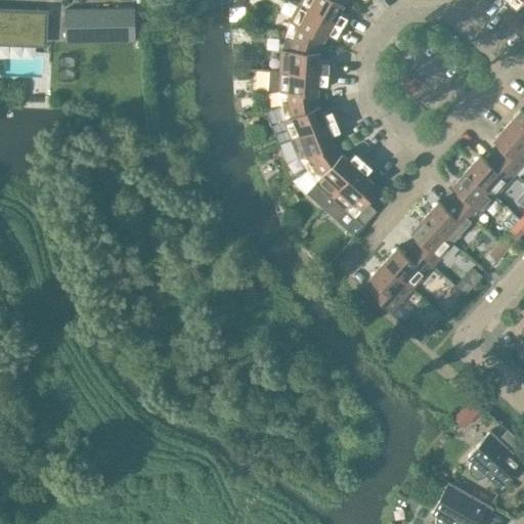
[(343,4),(346,0),(300,0),(299,3),(344,28),(350,16),(340,10),(343,4)]
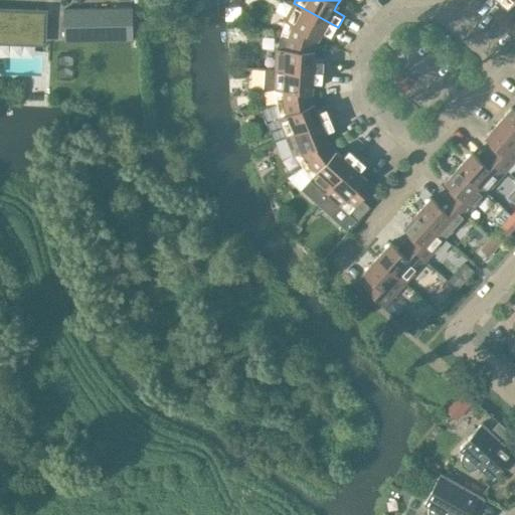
[(514,0),(498,0),(498,1),(507,9),(514,0)]
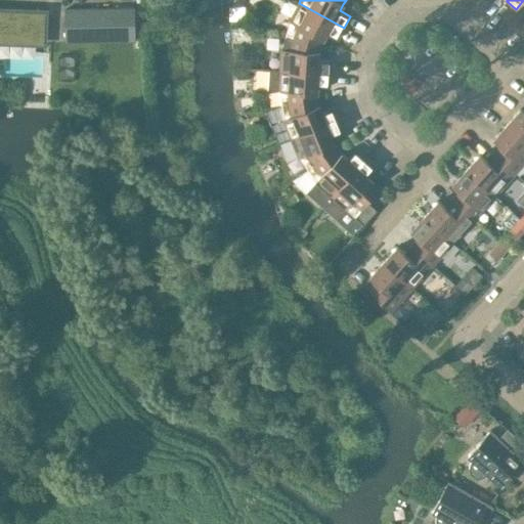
[(337,40),(344,28),(299,3),(289,22),(290,22),(286,35),(321,46),(322,40),(326,34),(337,40)]
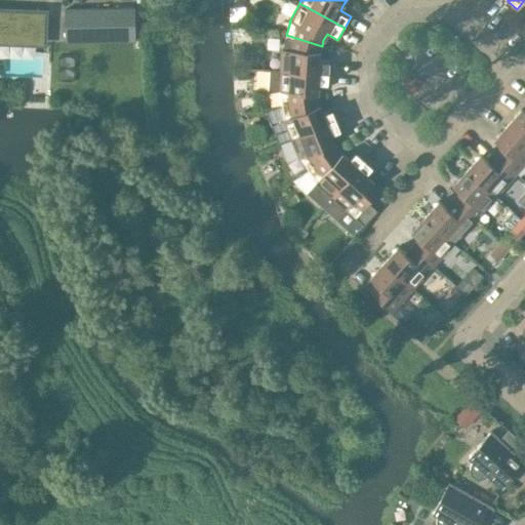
[(134,41),(134,8),(65,9),(66,43),(134,41)]
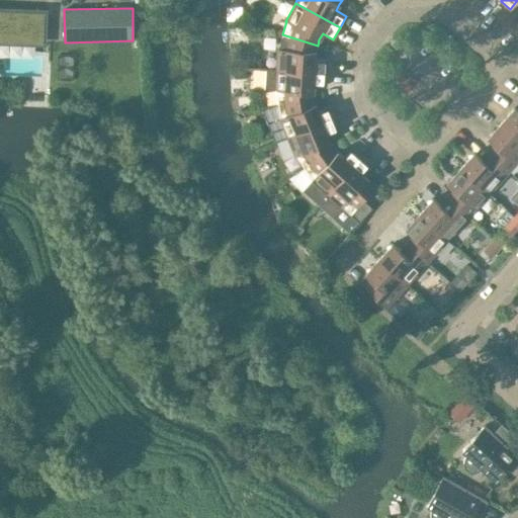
[(0,35),(44,37),(45,12),(0,10),(0,35)]
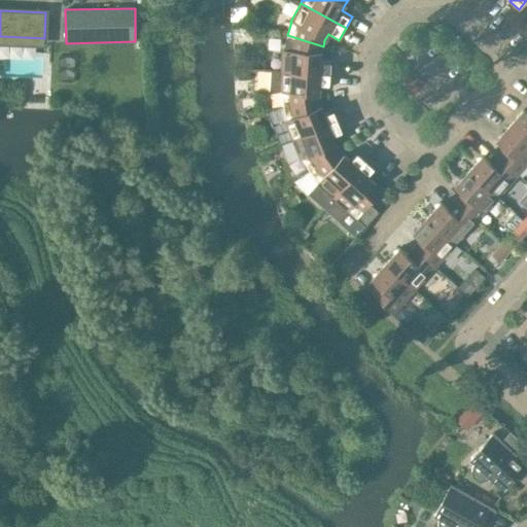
[(321,53),(323,46),(287,35),(283,50),(282,50),(281,71),(332,74),(334,61),(321,60),(321,53)]
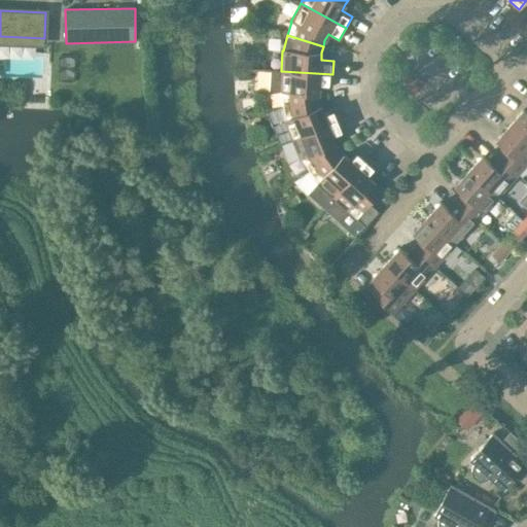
[(332,74),(281,71),(271,70),(270,91),(281,92),(283,106),(320,100),(319,94),(319,86),(331,88),(332,74)]
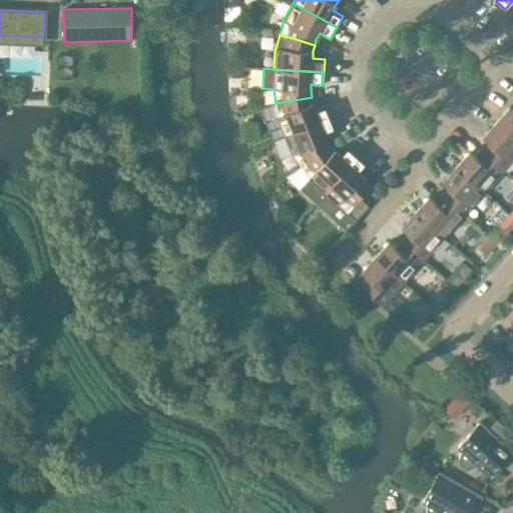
[(285,136),(331,117),(326,105),(315,109),(312,103),(312,97),(276,103),(278,117),(277,117),(285,136)]
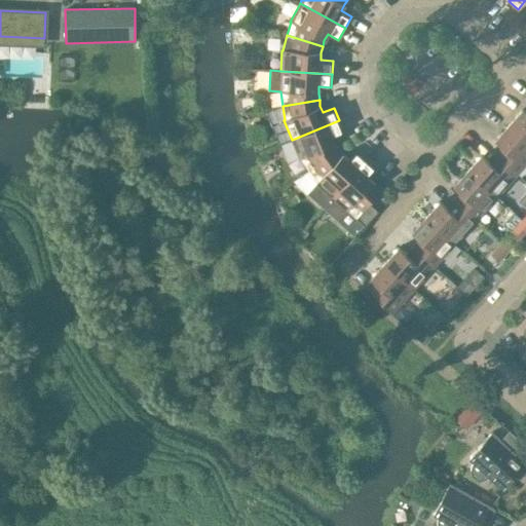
[(525,140),(525,112),(522,109),(509,124),(525,140)]
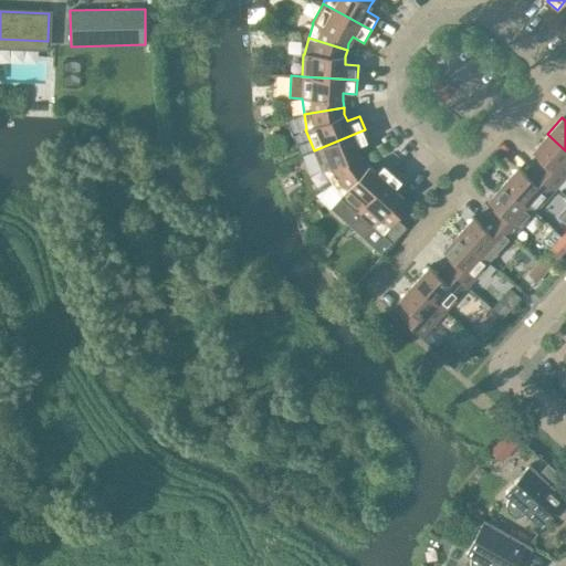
[(370,143),(365,129),(314,150),(323,170),(324,170),(333,184),(365,160),(362,155),(358,147),(370,143)]
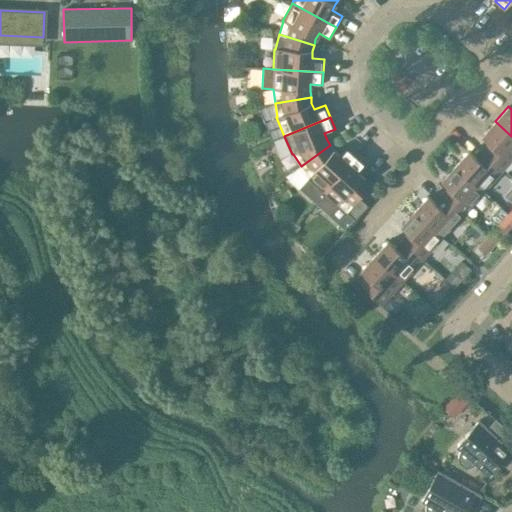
[(511,160),(511,136),(495,121),(482,136),(489,143),(482,150),(504,170),(511,160)]
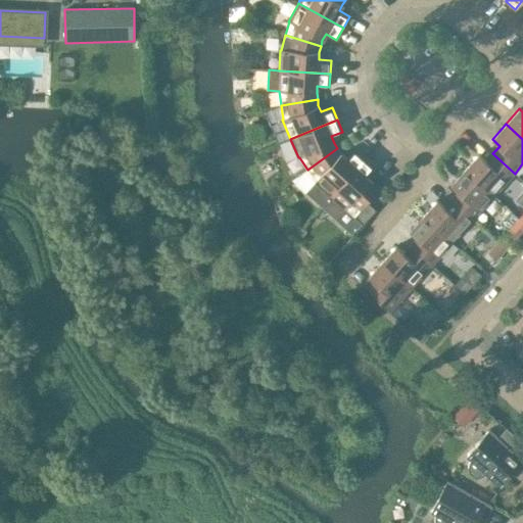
[(321,206),(365,157),(354,149),(346,157),(341,153),(337,148),(307,170),(316,181),(305,192),(321,206)]
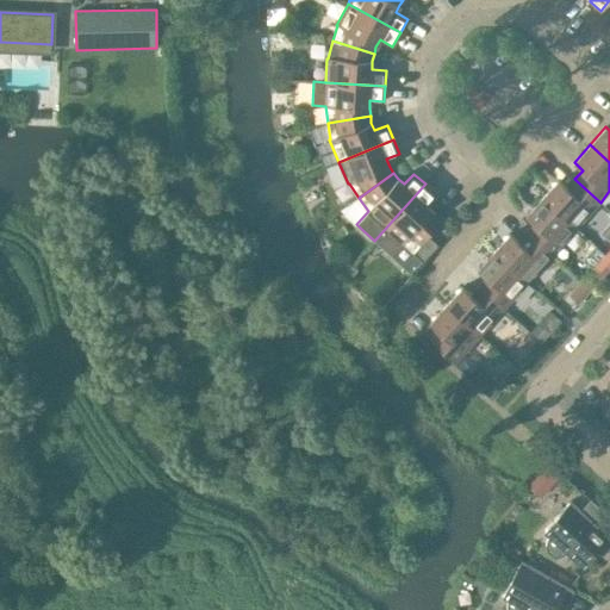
[(601,203),(574,179),(567,188),(558,180),(542,198),(577,229),(601,203)]
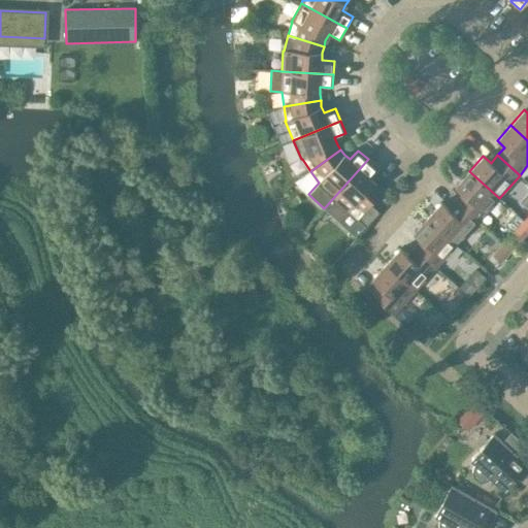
[(384,190),(369,177),(377,168),(368,159),(324,208),(339,222),(350,210),(358,219),(384,190)]
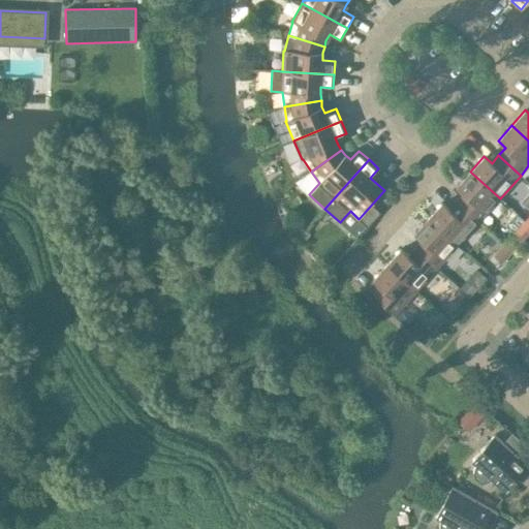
[(500,198),(470,172),(456,187),(464,194),(457,201),(478,221),(500,198)]
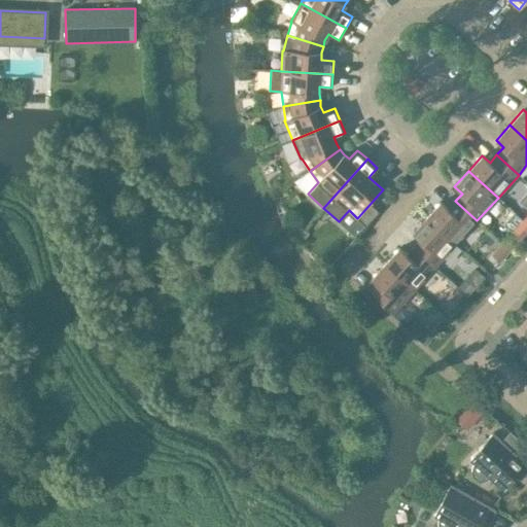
[(477,220),(455,201),(448,209),(441,202),(426,217),(456,244),(477,220)]
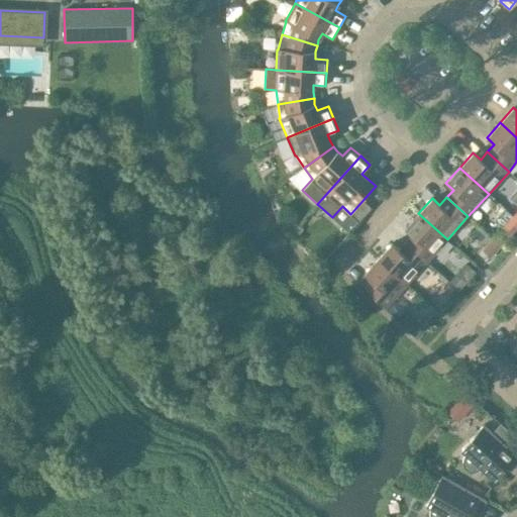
[(427,262),(447,239),(418,213),(405,228),(412,235),(406,242),(427,262)]
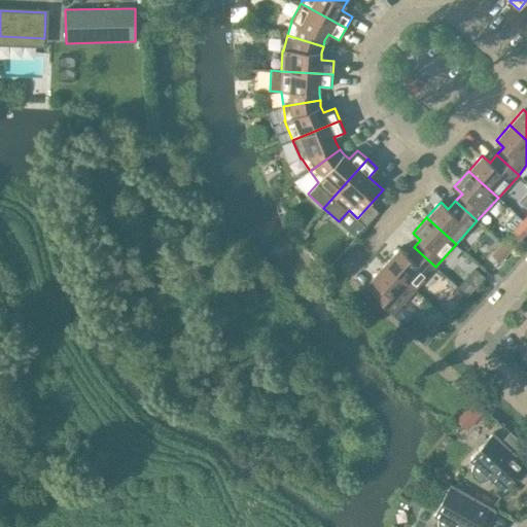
[(510,250),(525,234),(517,226),(502,243),(510,250)]
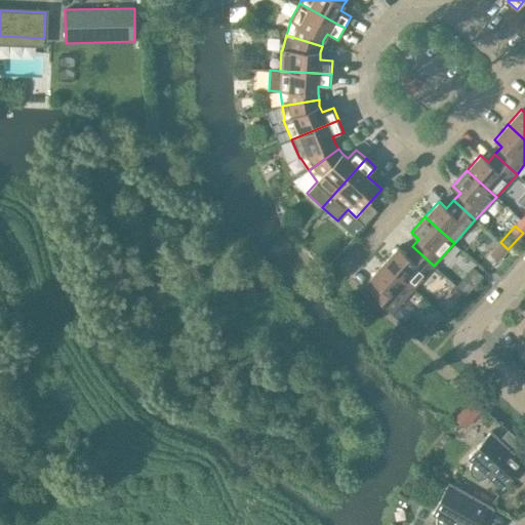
[(508,249),(500,242),(490,253),(498,260),(508,249)]
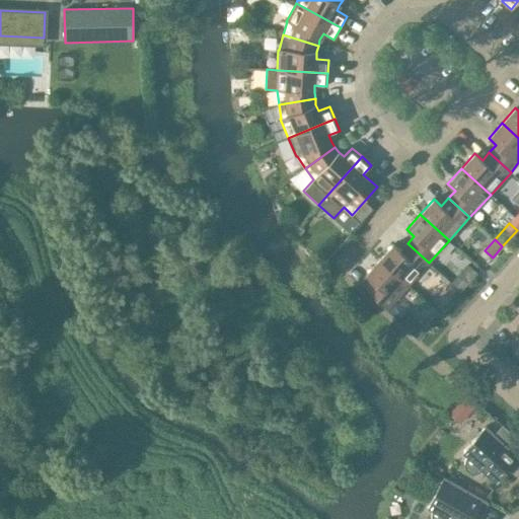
[(409,285),(429,263),(408,243),(400,250),(393,244),(379,260),(409,285)]
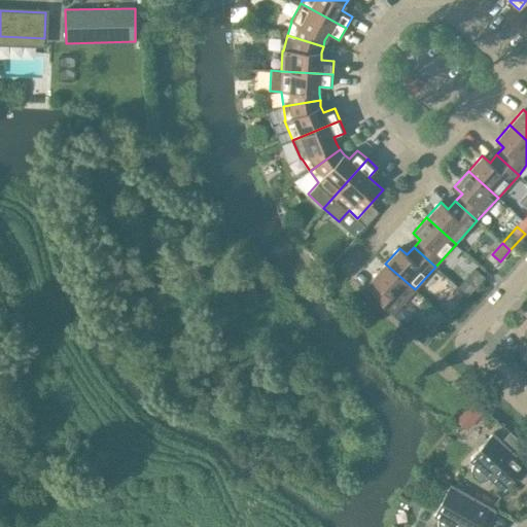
[(415,289),(385,264),(372,279),(379,285),(372,293),(393,313),(415,289)]
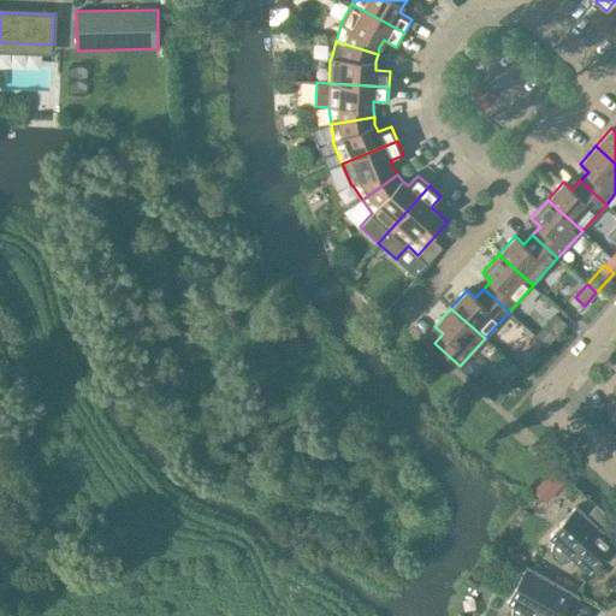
[(554,341),(567,323),(557,314),(543,332),(554,341)]
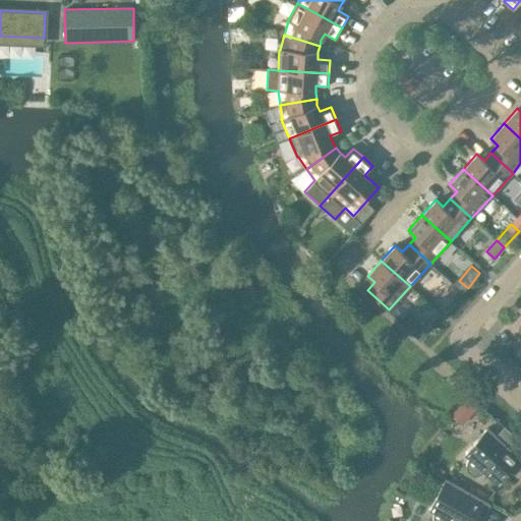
[(464,453),(468,457),(467,459),(466,460),(466,462),(466,464),(466,465),(466,467),(466,469),(467,470),(468,472),(469,473),(471,474),(473,475),(474,475),(476,475),(478,475),(480,475),(481,474),(483,473),(484,472),(499,484),(511,470),(516,474),(520,467),(520,458),(487,427),(464,453)]
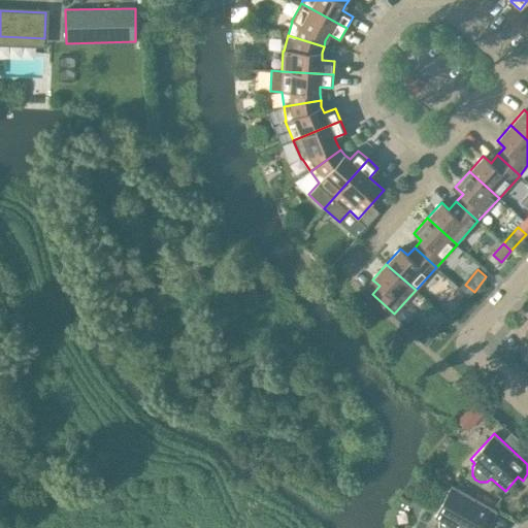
[(434,516),(439,519),(439,520),(438,522),(438,524),(438,526),(439,527),(438,527),(481,527),(485,522),(490,524),(497,510),(452,485),(434,516)]
